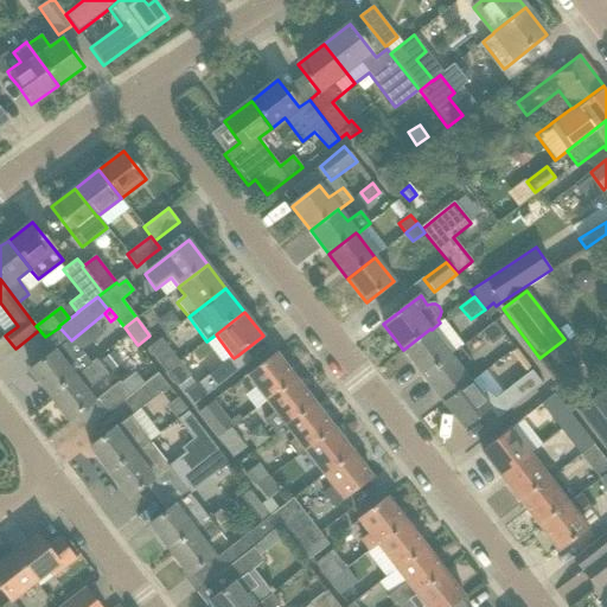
[(481,332),(491,346),(504,336),(494,323),(481,332)]
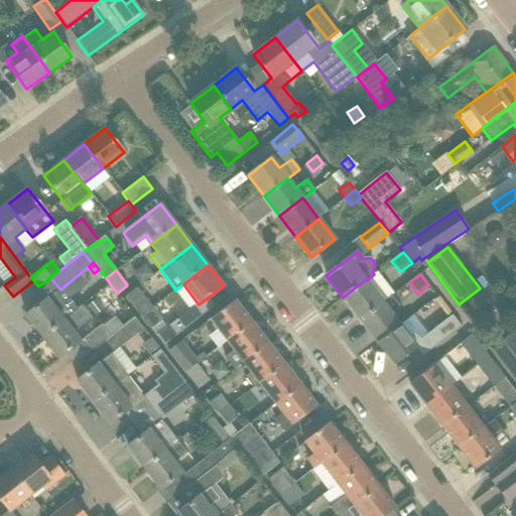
[(343,297),(360,319),(387,298),(383,301),(367,280),(366,279),(343,297)]
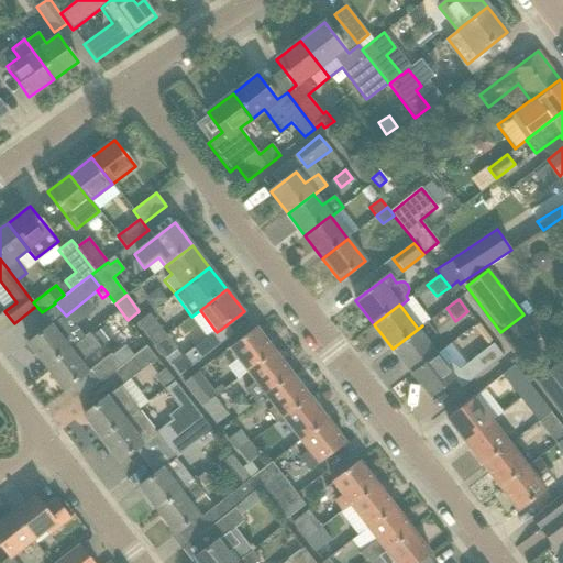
[(28,343),(45,365),(84,337),(76,326),(70,330),(62,318),(28,343)]
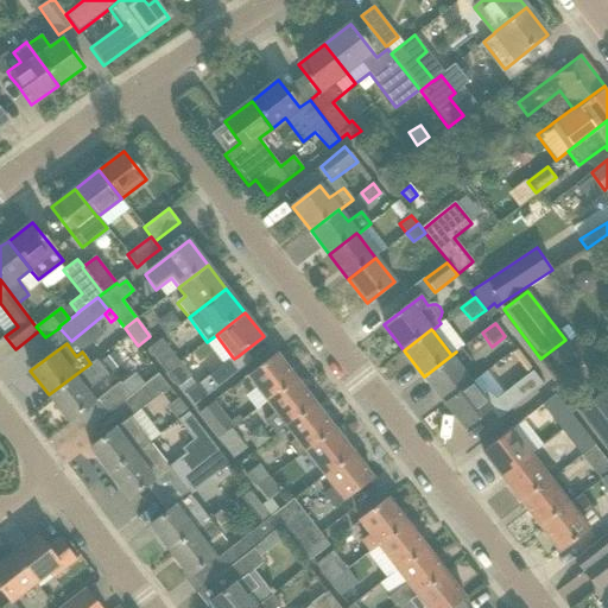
[(424,377),(444,403),(472,382),(461,368),(470,361),(461,349),(456,352),(424,377)]
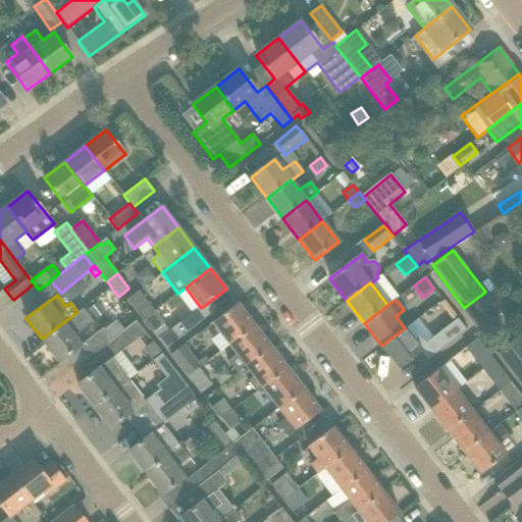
[(96,302),(88,308),(95,318),(104,312),(96,302)]
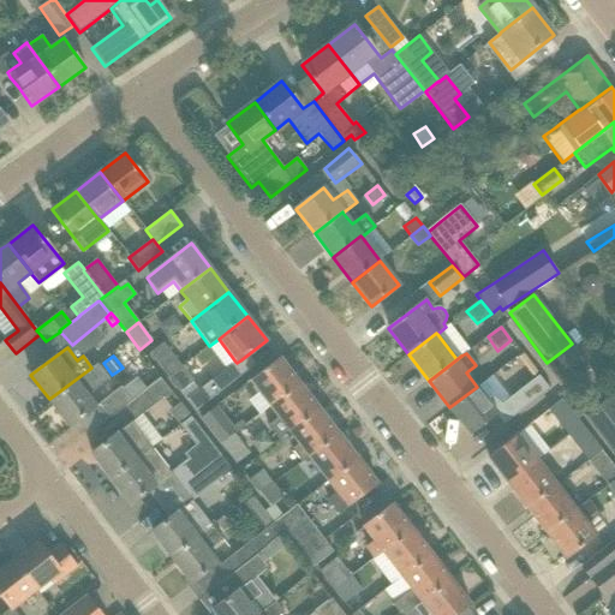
[(161,368),(169,377),(181,368),(174,358),(161,368)]
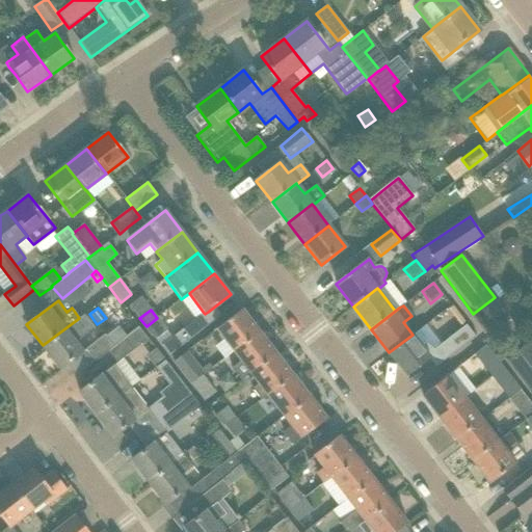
[(216,328),(234,350),(259,331),(241,310),(216,328)]
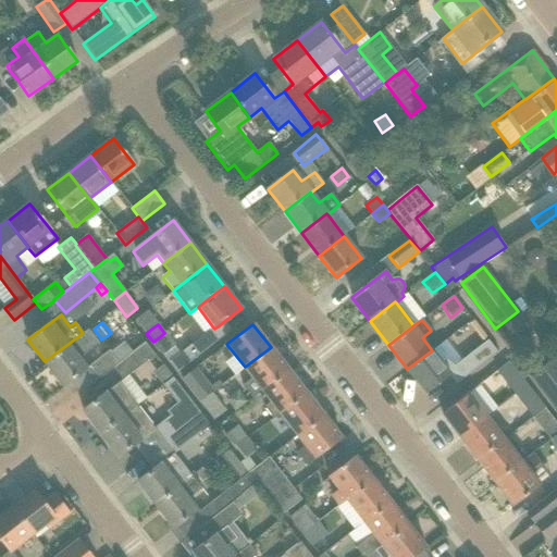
[(214,329),(213,327),(169,362),(176,372),(224,335),(218,326),(214,329)]
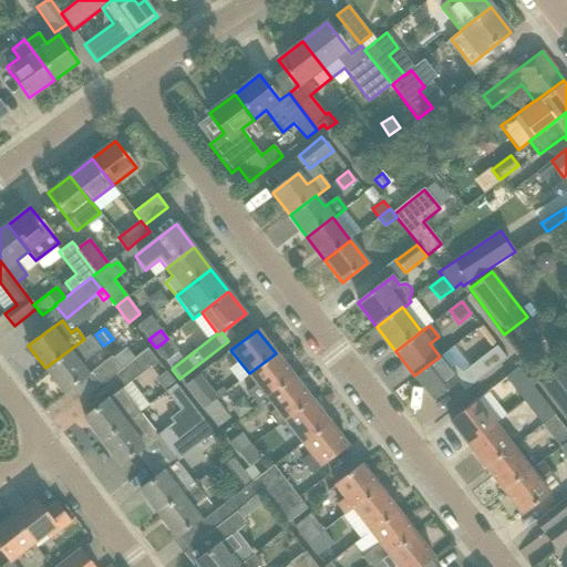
[(84,339),(45,368),(65,393),(88,375),(80,364),(100,349),(90,337),(85,340),(84,339)]
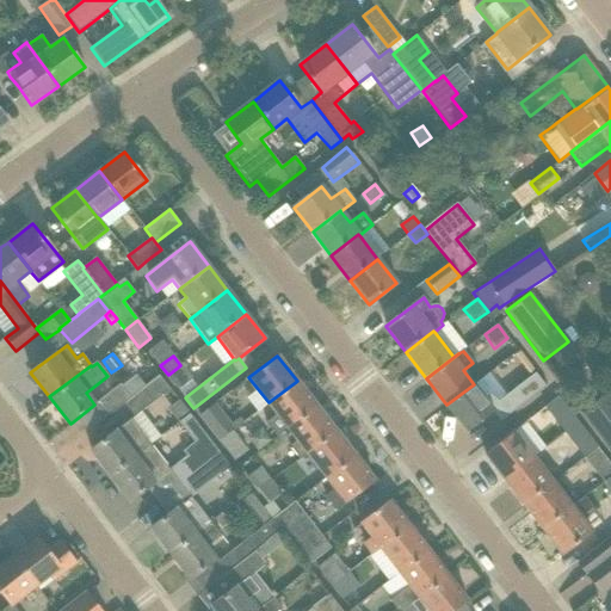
[(109,415),(124,403),(123,402),(158,376),(150,365),(124,384),(122,381),(112,388),(112,389),(98,401),(109,415)]
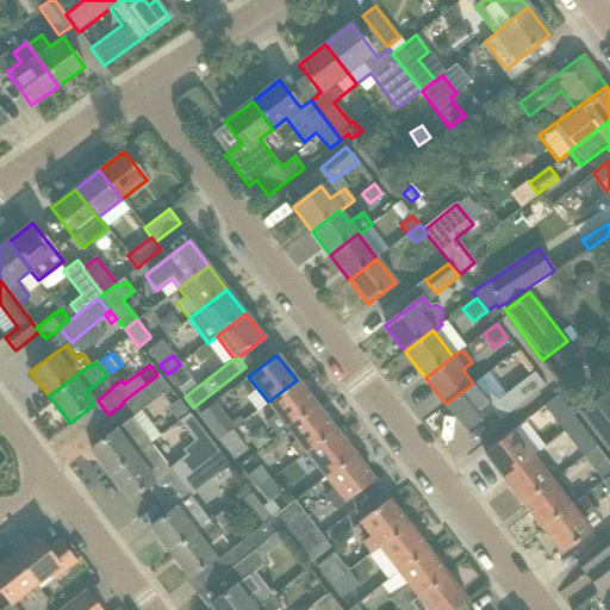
[(180,365),(168,374),(179,390),(191,380),(180,365)]
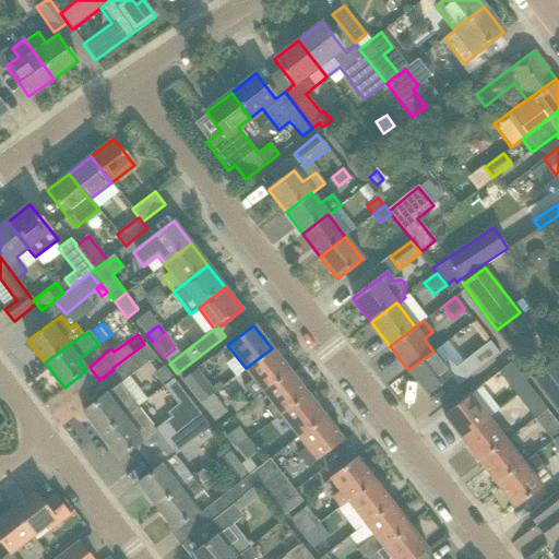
[(433,352),(408,370),(428,394),(451,377),(458,385),(499,354),(490,342),(456,368),(449,360),(443,364),(433,352)]
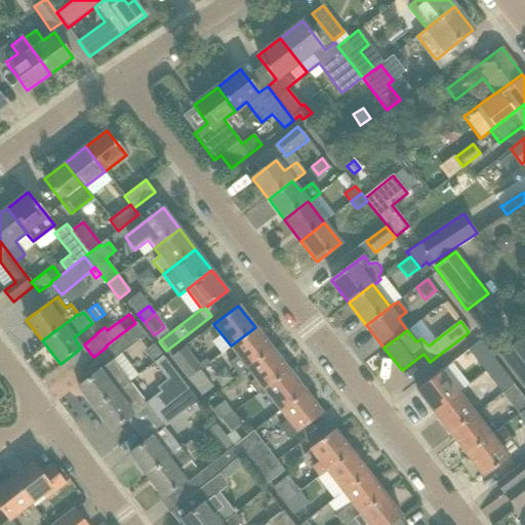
[(106,346),(107,347),(115,359),(146,335),(135,323),(106,346)]
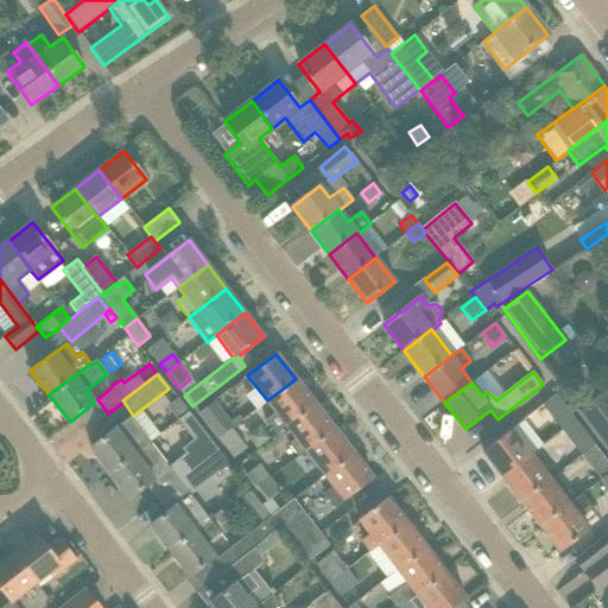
[(278,432),(287,426),(286,426),(315,404),(296,379),(267,400),(278,415),(270,422),(278,432)]
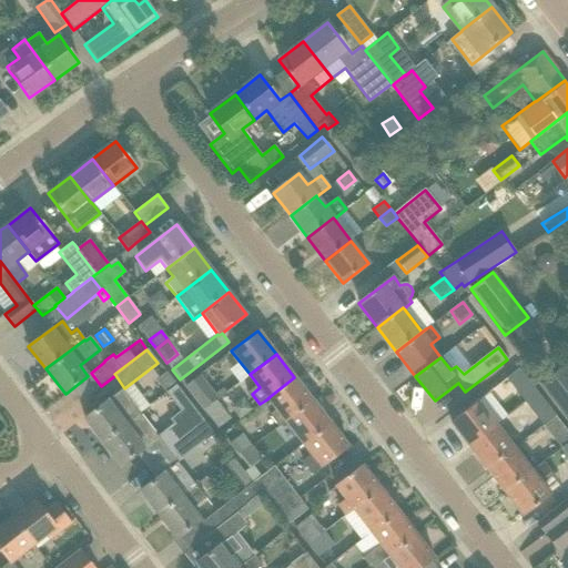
[(538,383),(566,419),(567,417),(567,369),(563,364),(538,383)]
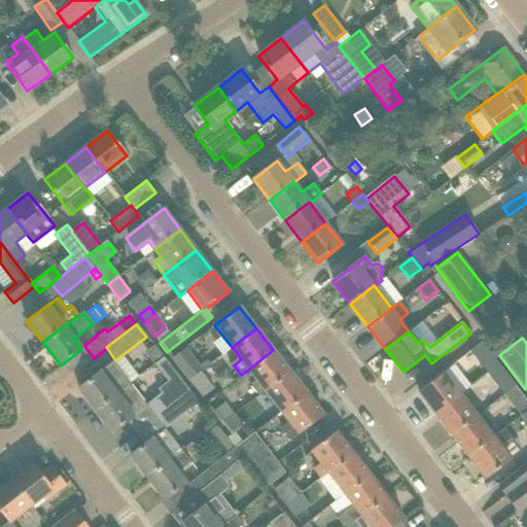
[(172,358),(187,380),(200,371),(200,372),(202,370),(185,348),(172,358)]
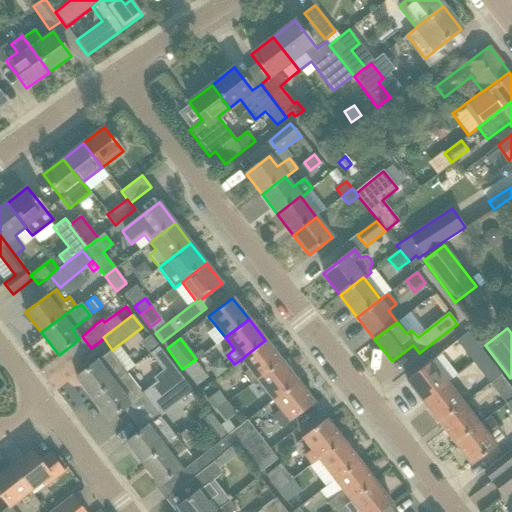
[(251,385),(257,380),(281,361),(265,340),(241,359),(242,359),(249,369),(243,374),(251,385)]
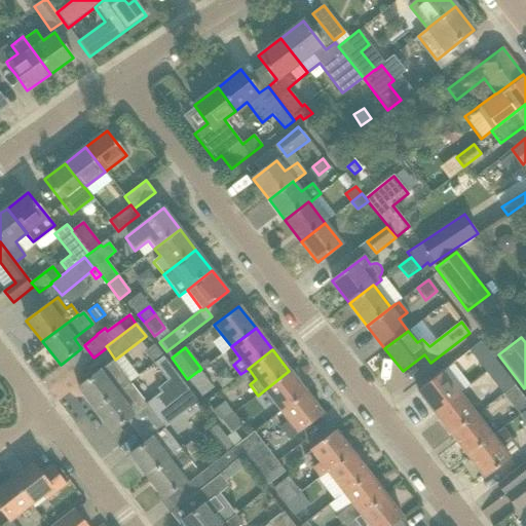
[(488,352),(477,361),(486,373),(497,364),(488,352)]
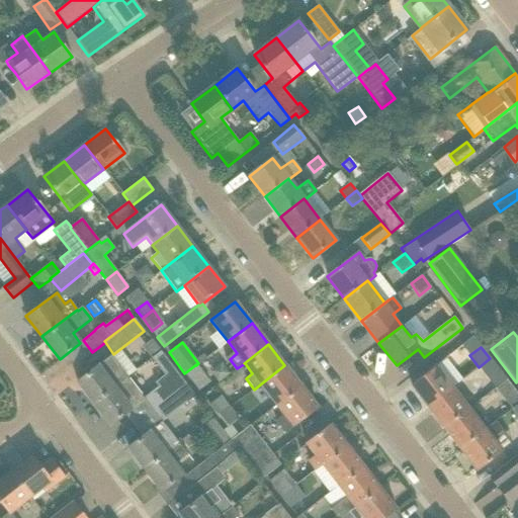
[(144,398),(144,399),(153,410),(178,390),(179,391),(185,384),(161,351),(151,358),(164,375),(155,383),(158,386),(144,398)]
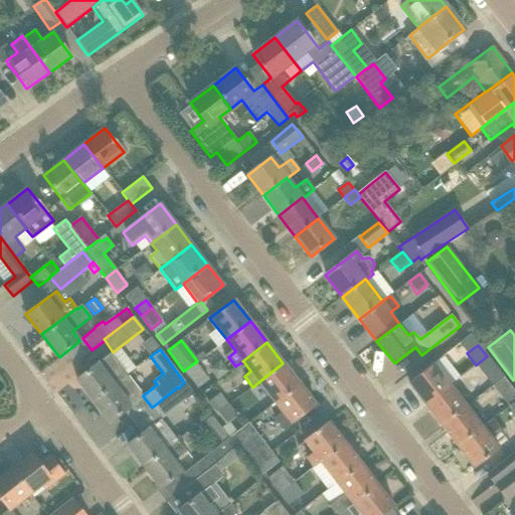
[(76,379),(93,400),(126,374),(110,354),(76,379)]
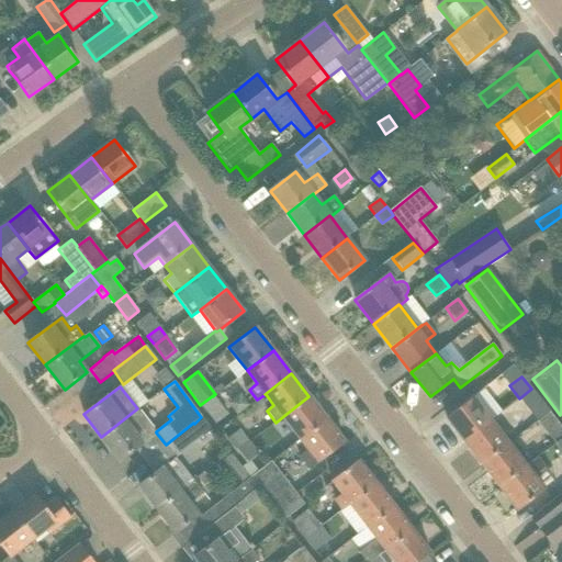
[(446,417),(464,441),(490,420),(491,420),(503,412),(484,388),(446,417)]
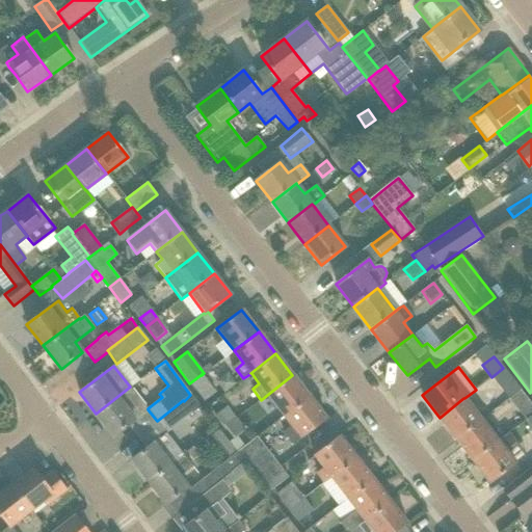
[(503,368),(491,377),(499,387),(510,378),(503,368)]
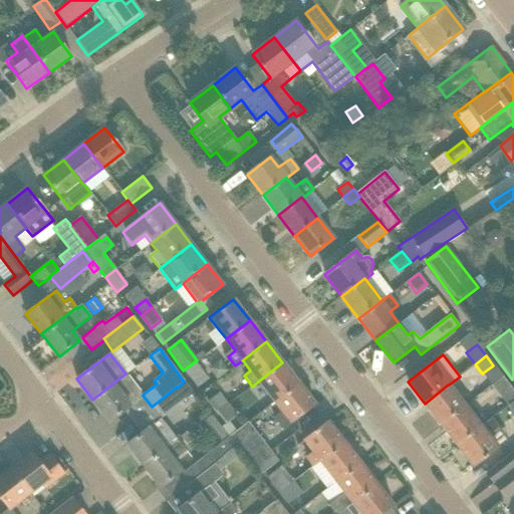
[(195,361),(183,370),(197,389),(208,379),(195,362),(195,361)]
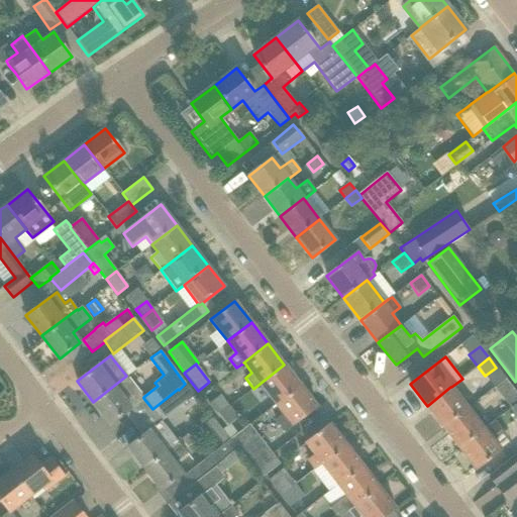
[(260,384),(277,405),(301,386),(284,365),(260,384)]
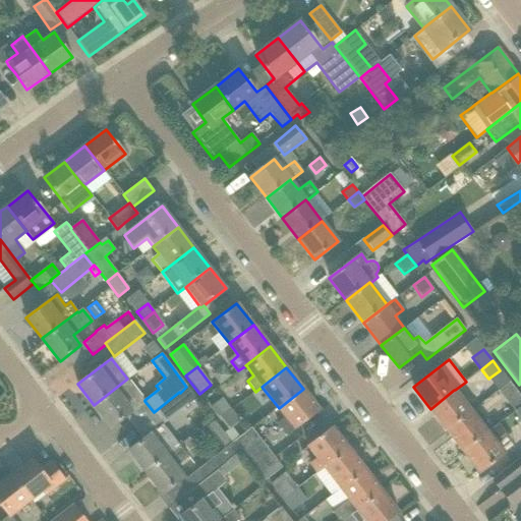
[(145,401),(145,400),(127,379),(94,405),(111,427),(145,401)]
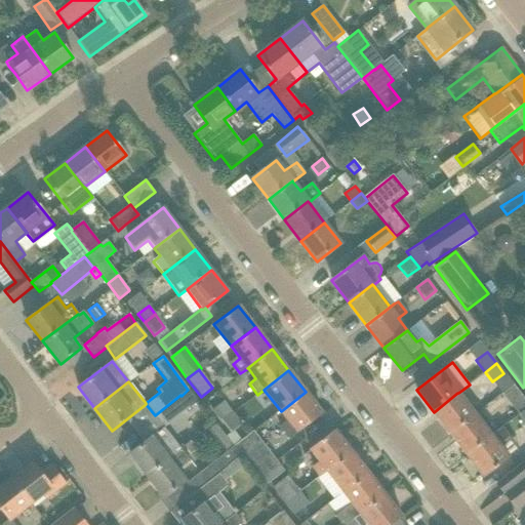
[(188,390),(182,396),(190,407),(197,402),(188,390)]
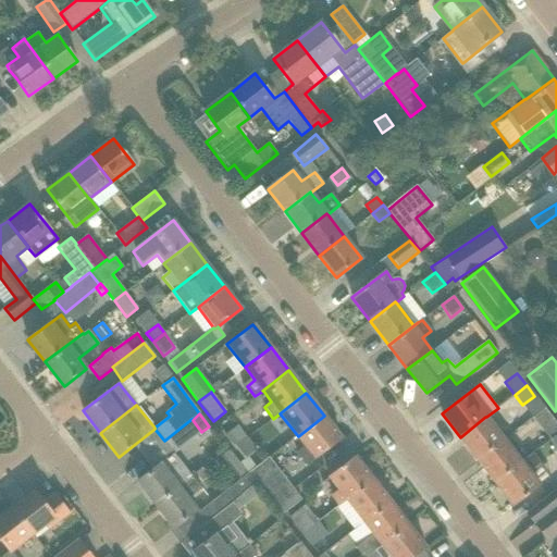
[(324,416),(298,436),(306,446),(296,453),(306,466),(342,438),(324,416)]
